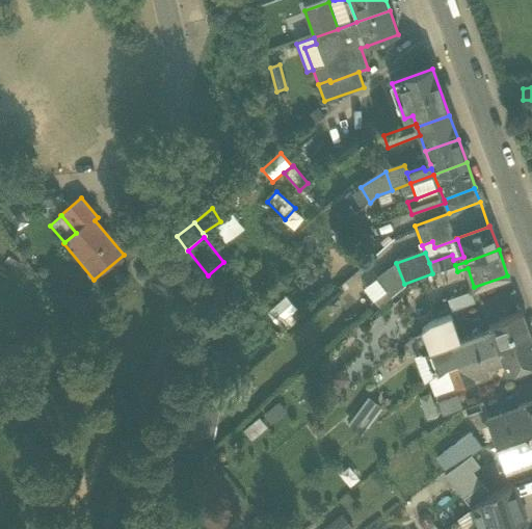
[(432,273),(440,271),(455,265),(466,262),(463,257),(453,260),(452,255),(429,263),(432,273)]
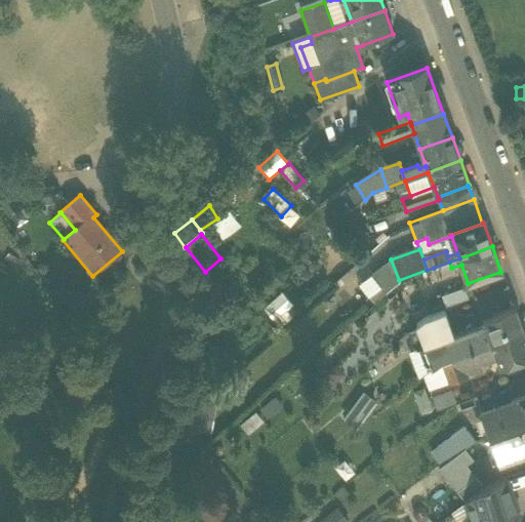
[(399,280),(391,259),(359,287),(374,306),(400,284),(399,280)]
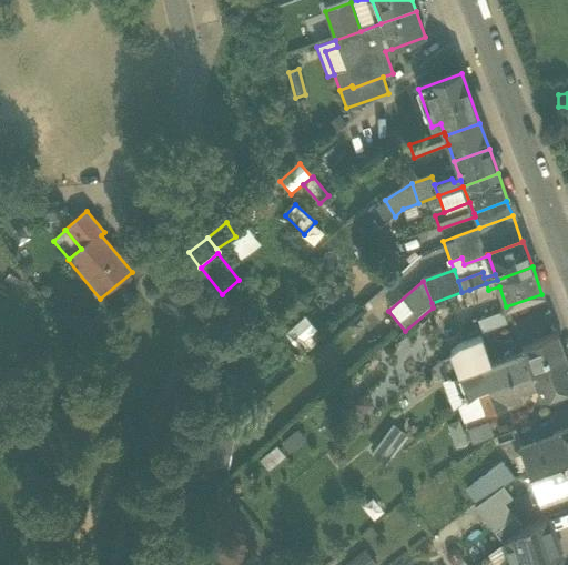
[(488,290),(486,283),(469,290),(475,302),(490,296),(488,290)]
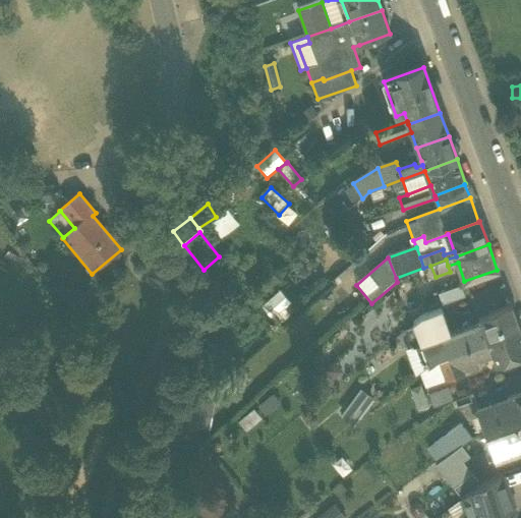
[(444,293),(448,305),(465,299),(461,287),(444,293)]
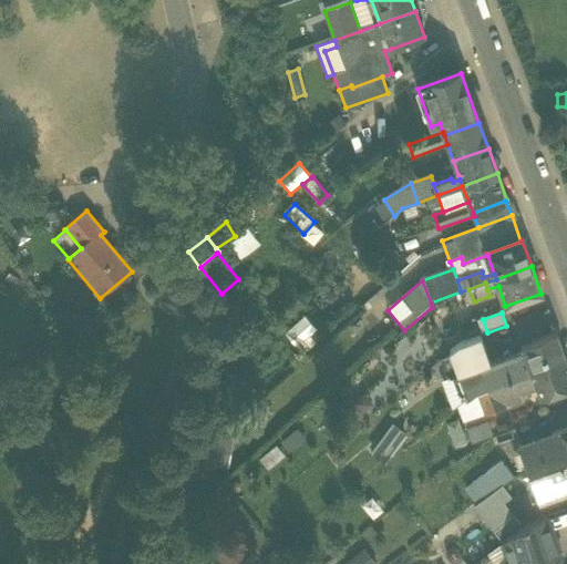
[(317,332),(305,318),(284,336),(296,349),(317,332)]
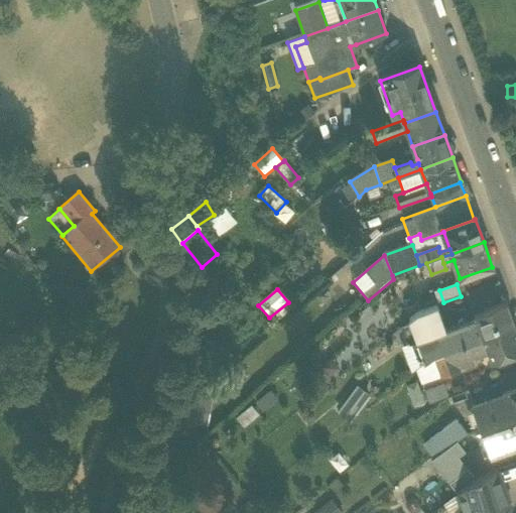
[(433,357),(453,350),(515,329),(506,303),(474,315),(476,321),(444,331),(416,342),(416,343),(424,364),(433,357)]
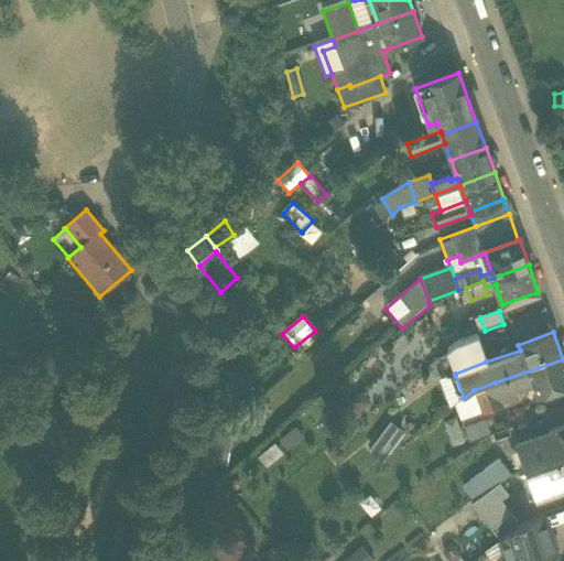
[(447,352),(453,368),(470,363),(468,357),(483,352),(477,336),(456,344),(447,352)]
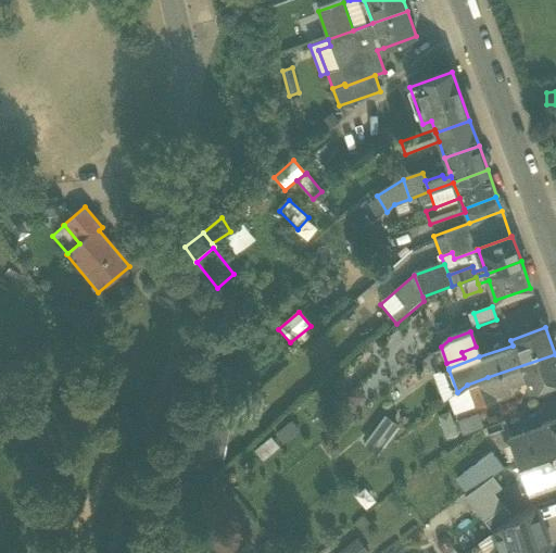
[(446,363),(441,347),(432,354),(439,373),(449,369),(449,368),(446,363)]
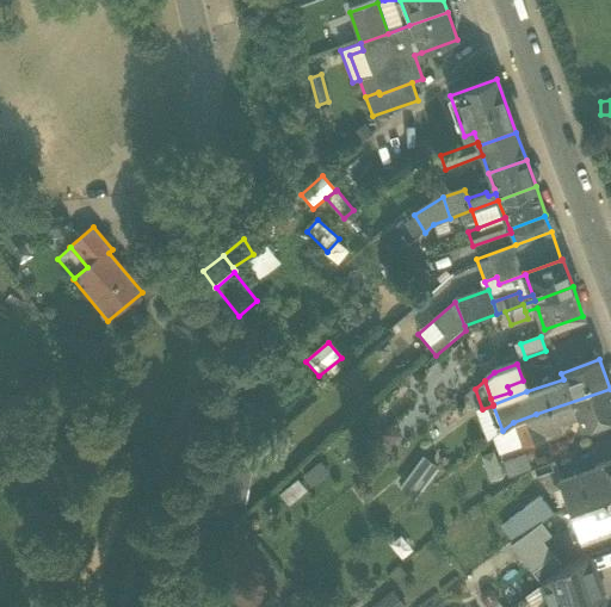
[(526,391),(523,381),(507,386),(510,392),(491,398),(493,404),(526,391)]
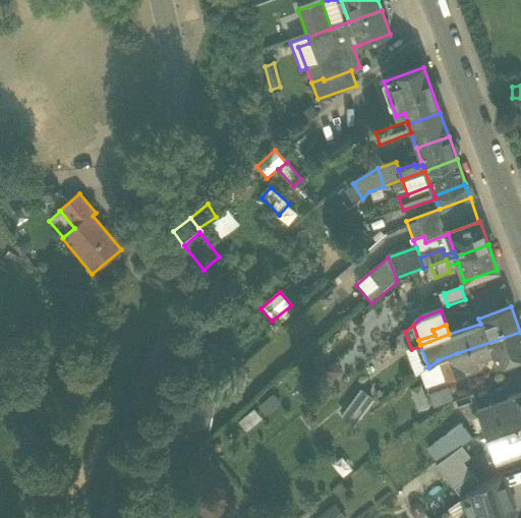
[(520,359),(520,336),(520,332),(457,353),(464,376),(480,369),(478,362),(494,357),(497,368),(520,359)]
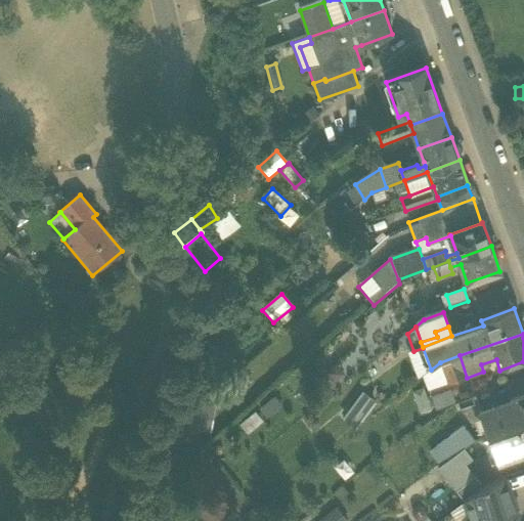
[(431,370),(423,348),(413,351),(407,353),(418,380),(425,374),(431,370)]
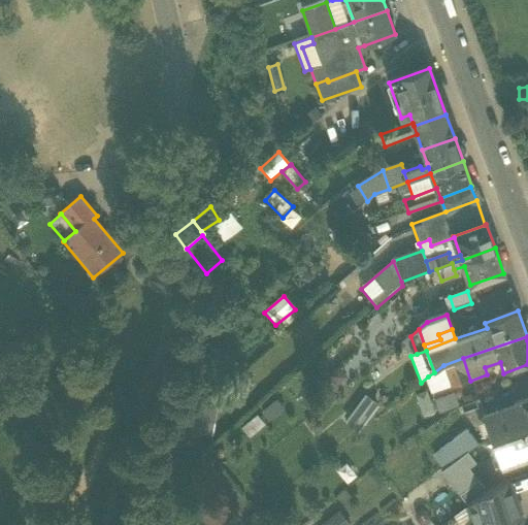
[(463,358),(443,365),(451,387),(470,381),(463,358)]
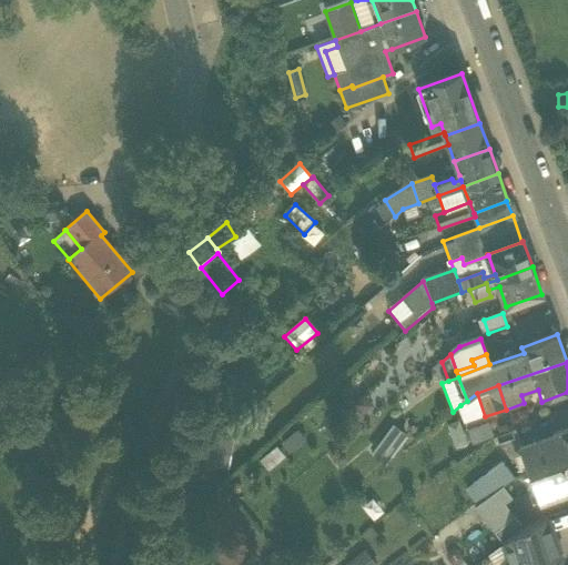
[(466,423),(485,416),(477,393),(467,401),(460,405),(466,423)]
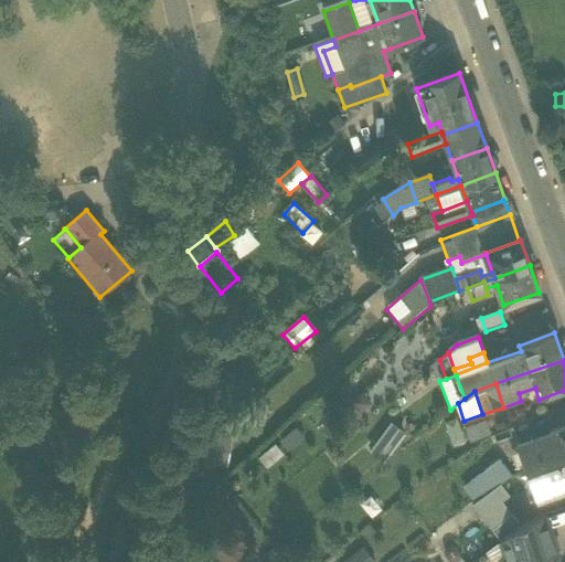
[(358,416),(371,406),(362,394),(349,403),(358,416)]
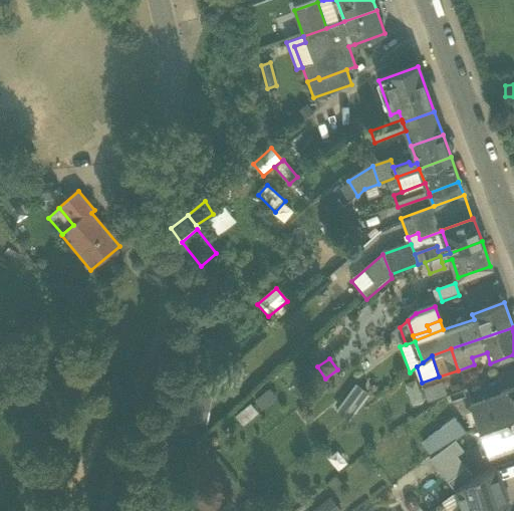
[(447,397),(442,382),(422,390),(427,403),(447,397)]
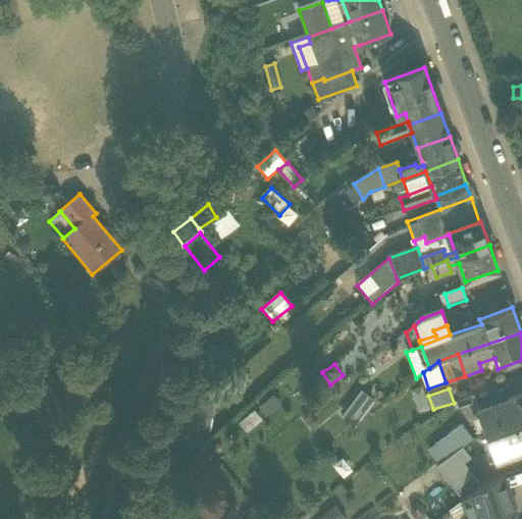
[(374,402),(361,392),(341,419),(353,428),(374,402)]
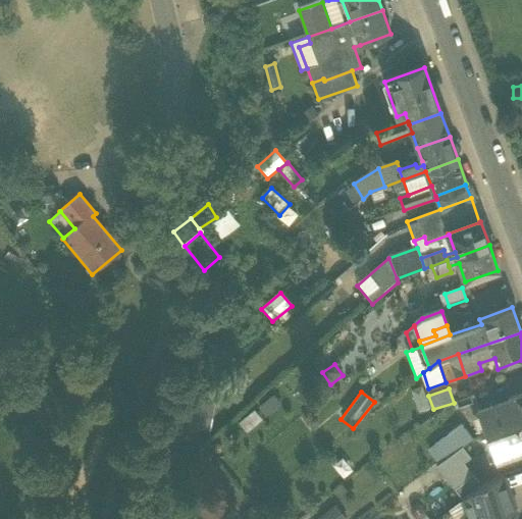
[(273,395),(254,411),(263,421),(281,404),(273,395)]
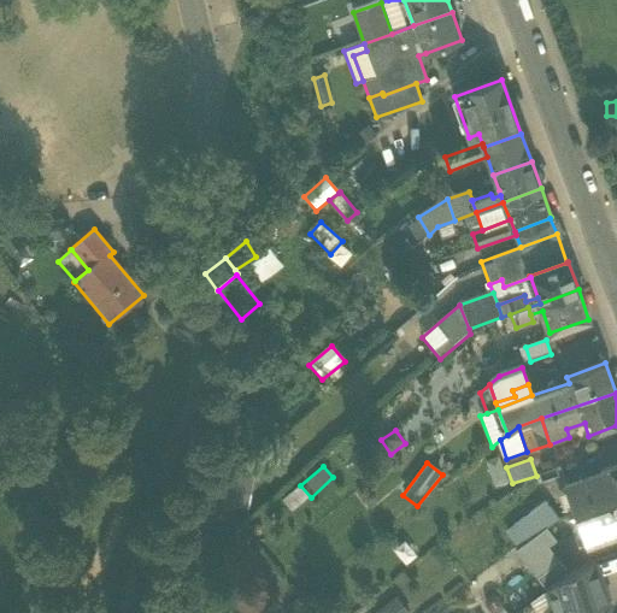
[(563,485),(575,516),(616,500),(616,466),(603,472),(607,484),(585,494),(582,485),(568,491),(566,484),(563,485)]
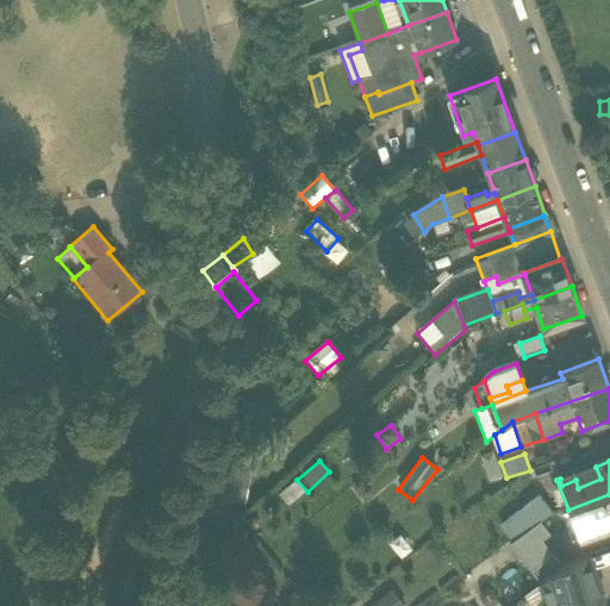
[(253,473),(224,467),(218,500),(247,505),(253,473)]
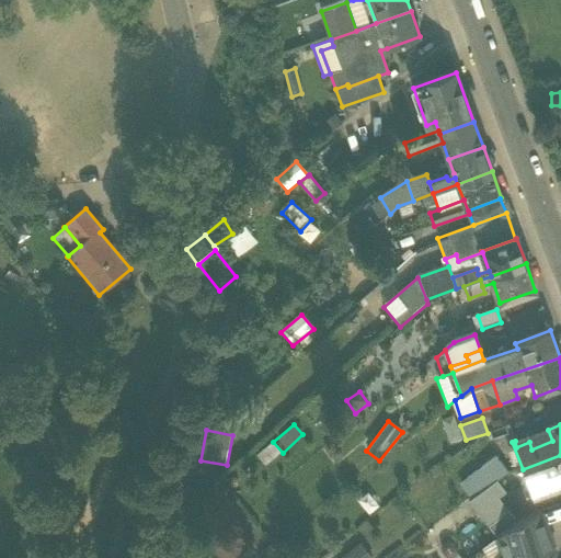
[(548,430),(515,441),(516,447),(529,442),(531,450),(552,441),(548,430)]
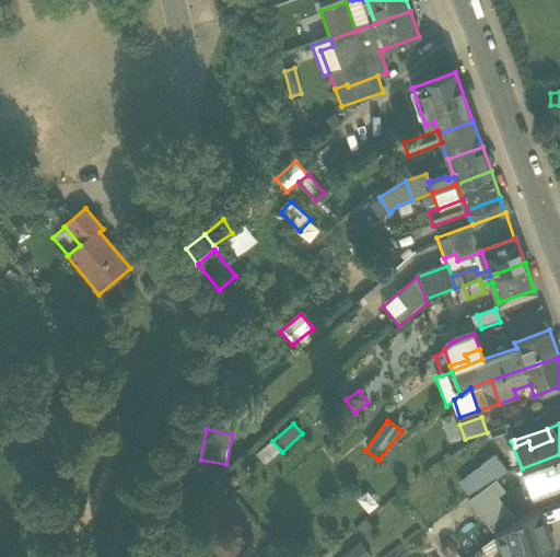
[(266,466),(282,452),(272,441),(256,455),(266,466)]
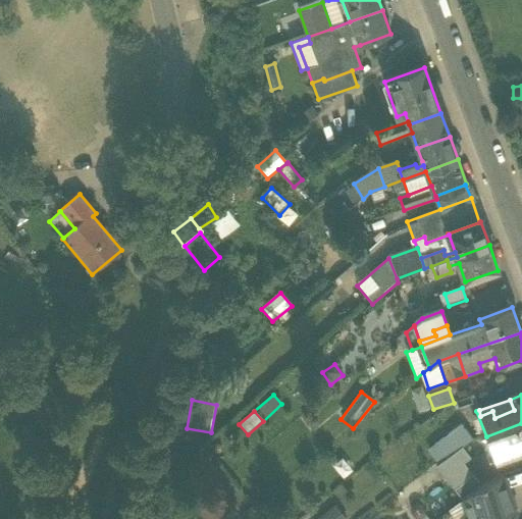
[(521,453),(521,423),(486,436),(496,462),(521,453)]
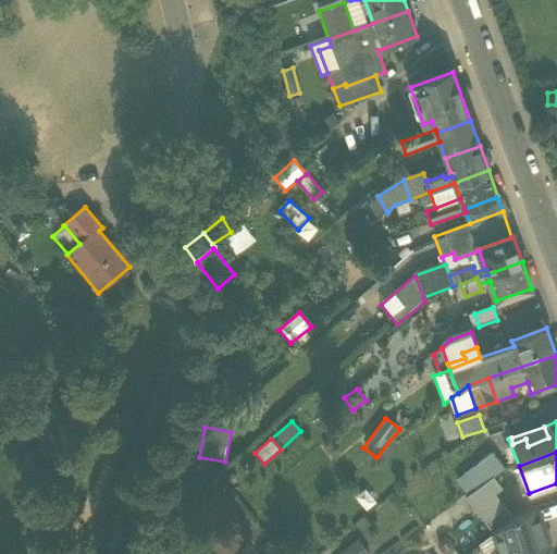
[(478,467),(490,481),(493,479),(504,470),(492,455),(478,467)]
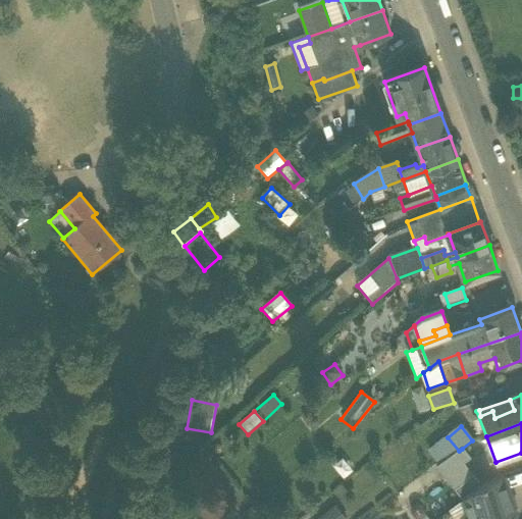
[(434,448),(445,462),(459,451),(448,437),(434,448)]
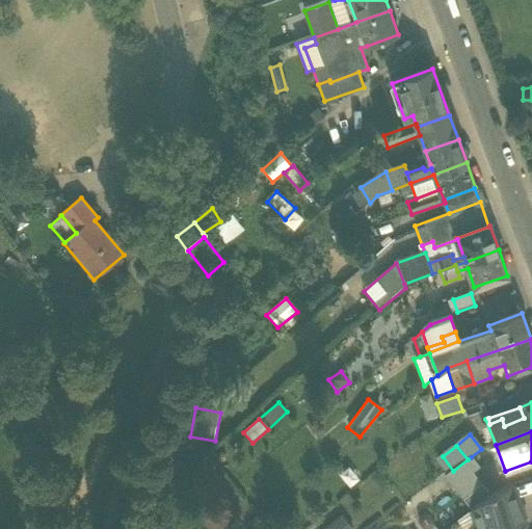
[(453,471),(445,477),(453,488),(473,474),(480,468),(471,457),(468,459),(453,471)]
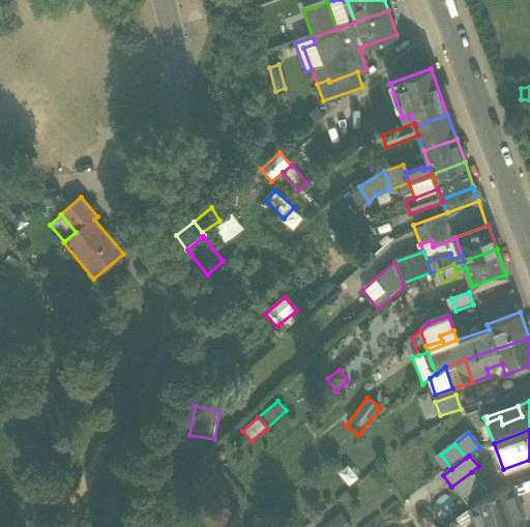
[(451,487),(462,498),(480,484),(471,472),(451,487)]
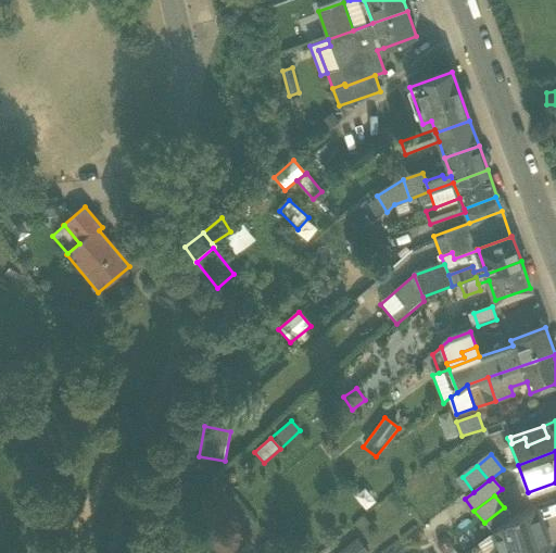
[(492,533),(512,517),(504,507),(484,523),(492,533)]
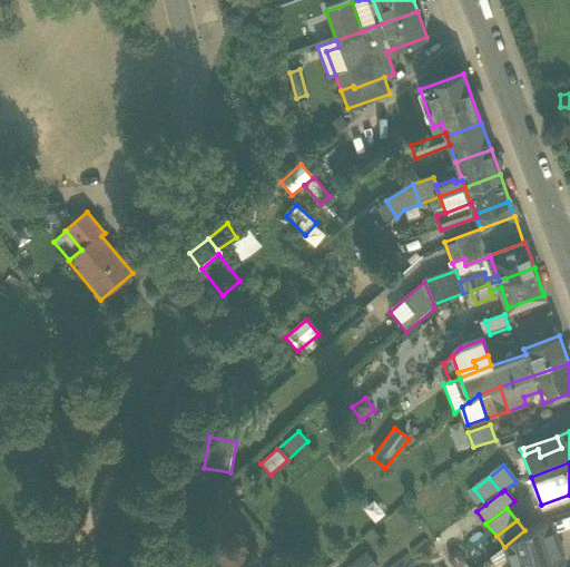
[(549,521),(524,530),(504,547),(511,557),(524,549),(554,539),(549,521)]
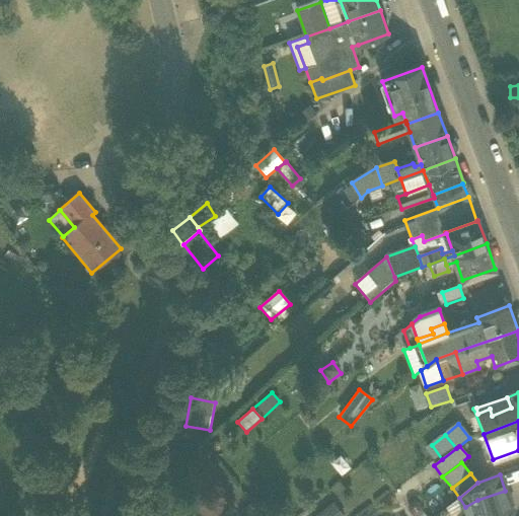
[(511,515),(511,513),(512,513),(512,512),(505,491),(477,500),(465,507),(470,515),(511,515)]
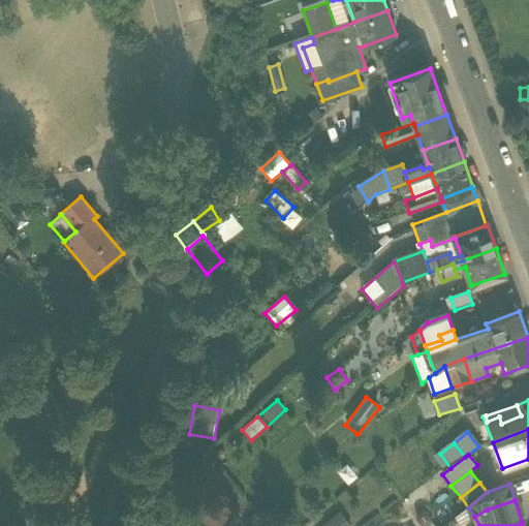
[(453,519),(458,525),(479,525),(474,517),(468,507),(453,519)]
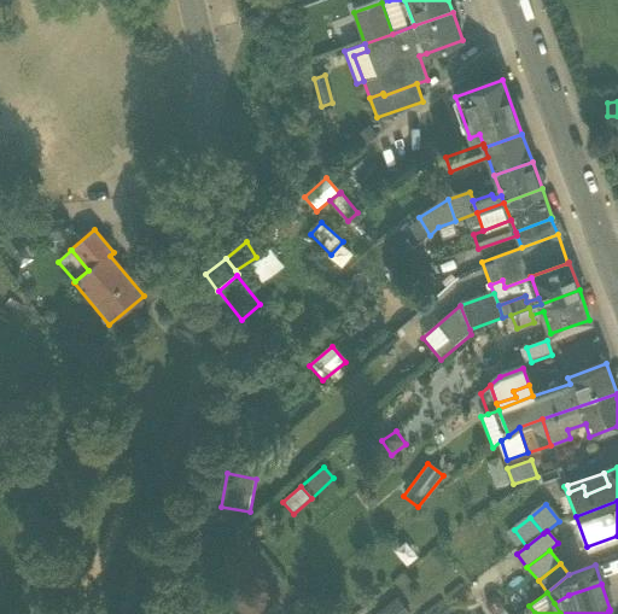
[(409,613),(398,600),(379,613),(409,613)]
